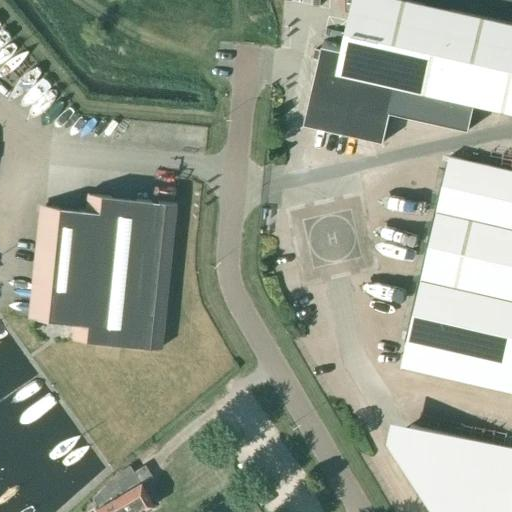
[(352,0),(342,46),(323,41),(304,125),(383,143),(390,113),(468,131),(474,105),(511,113),(511,24),(404,0),(352,0)]
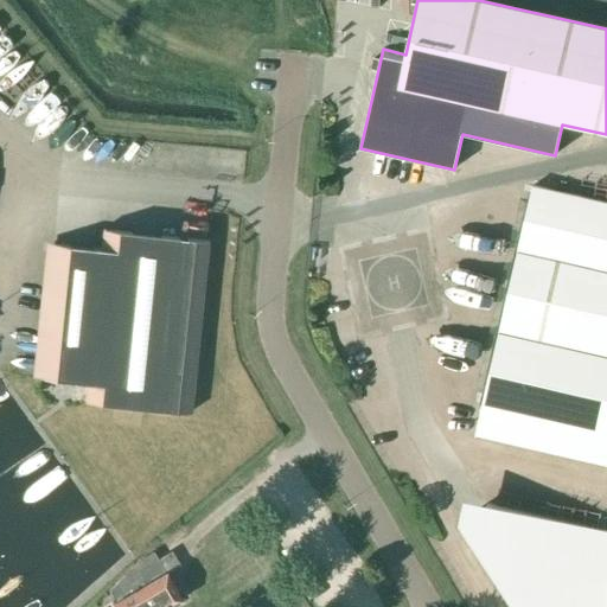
[(606,606),(606,203),(532,186),(475,436),(606,466),(606,606)]
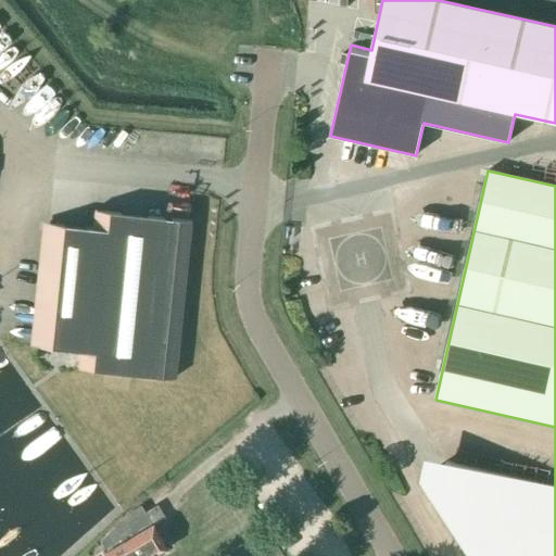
[(174,378),(190,220),(93,211),(91,228),(48,224),(36,346),(79,351),(77,368),(174,378)]
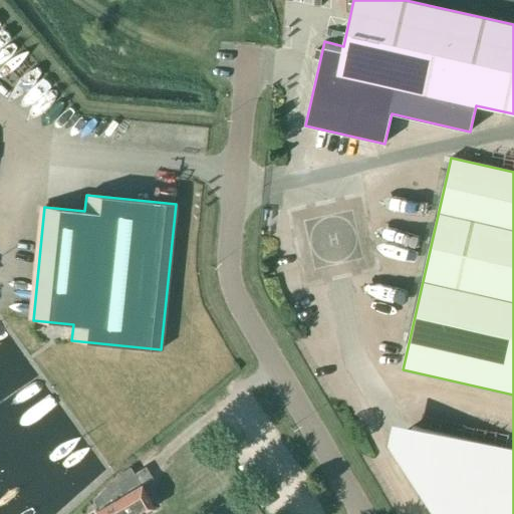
[(513,513),(513,450),(414,427),(390,443),(434,513),(513,513)]
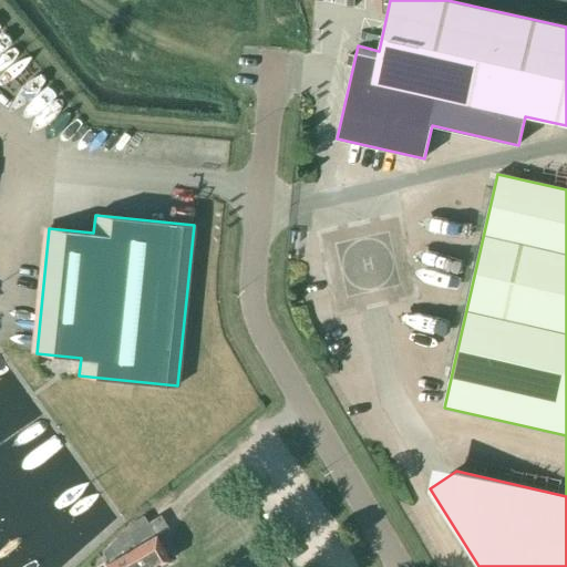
[(104,566),(158,566),(169,560),(145,521),(110,552),(114,559),(103,566),(104,566)]
